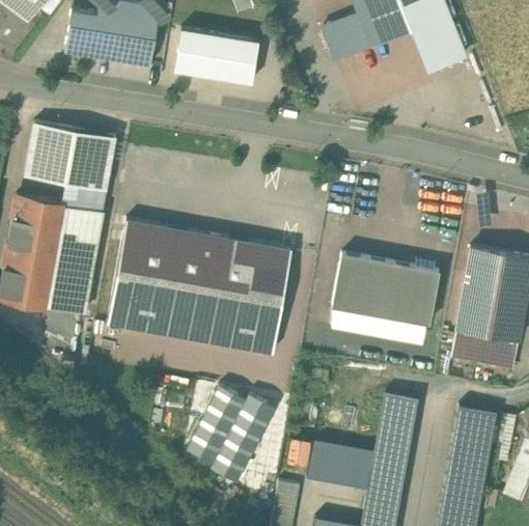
[(45,0),(0,0),(29,22),(45,0)]
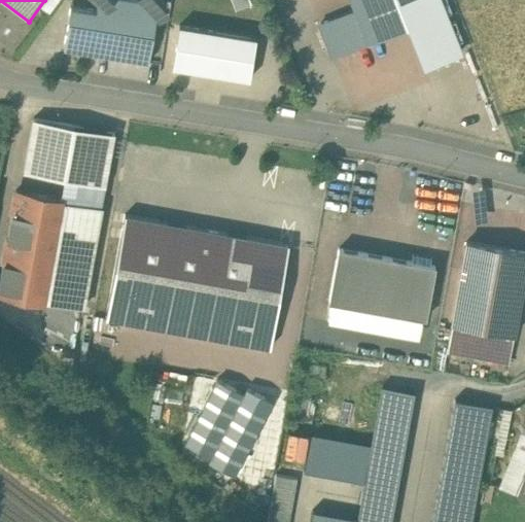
[(160,8),(110,0),(99,0),(97,14),(72,10),(65,54),(150,67),(152,55),(160,8)]
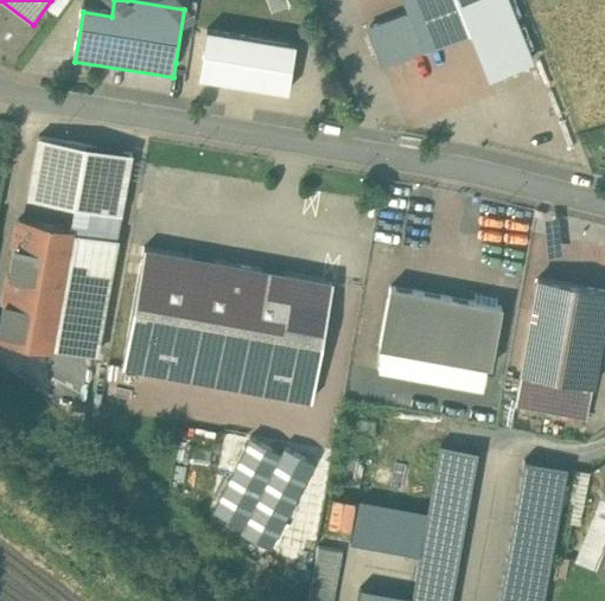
[(288,0),(266,0),(273,18),(293,11),(288,0)]
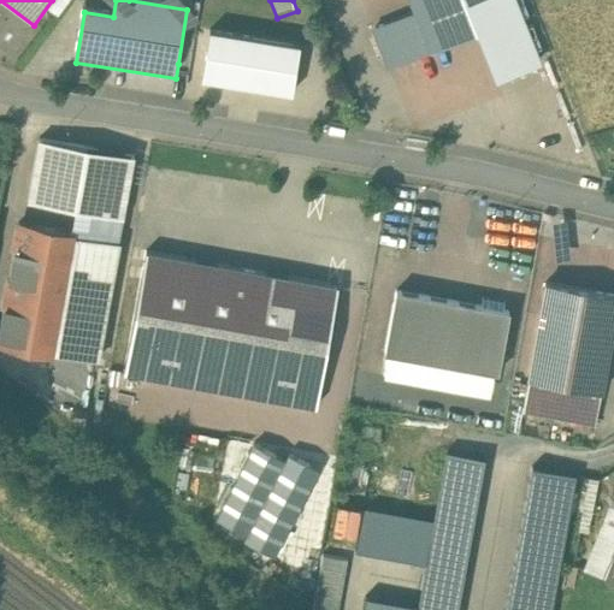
[(541,66),(514,0),(472,0),(505,81),(541,66)]
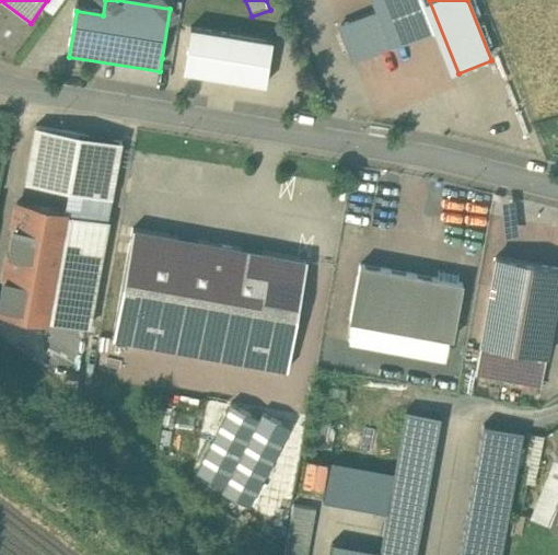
[(274,46),(192,33),(185,76),(267,90),(274,46)]
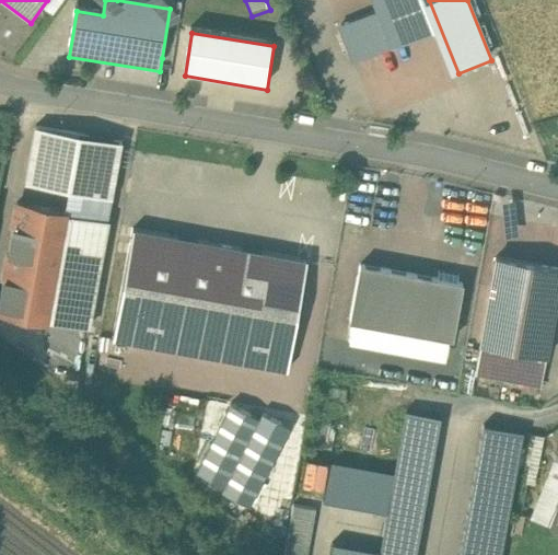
[(124,150),(35,135),(25,193),(114,207),(124,150)]
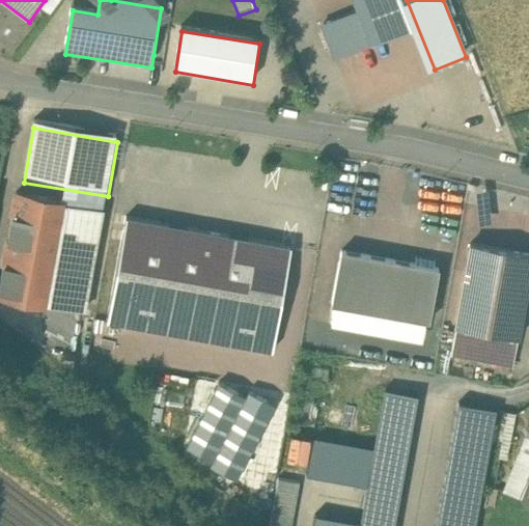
[(104,216),(108,196),(66,190),(62,209),(104,216)]
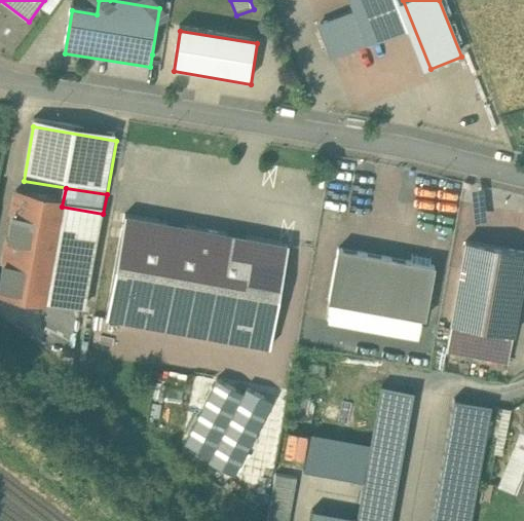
[(103,214),(14,199),(0,289),(0,304),(86,319),(103,214)]
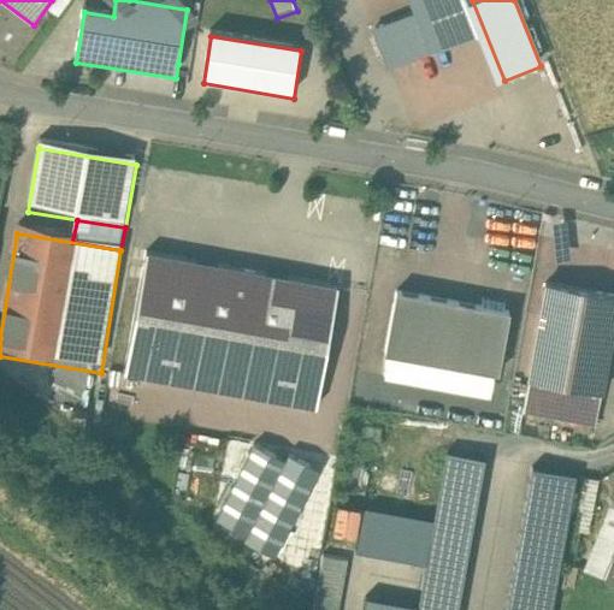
[(340,291),(148,256),(127,377),(318,412),(340,291)]
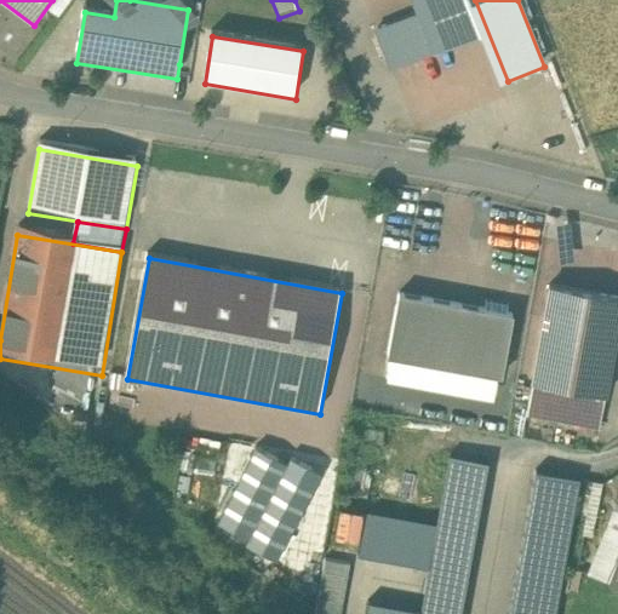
[(617,300),(551,288),(545,321),(547,321),(534,385),(606,399),(617,334),(617,300)]
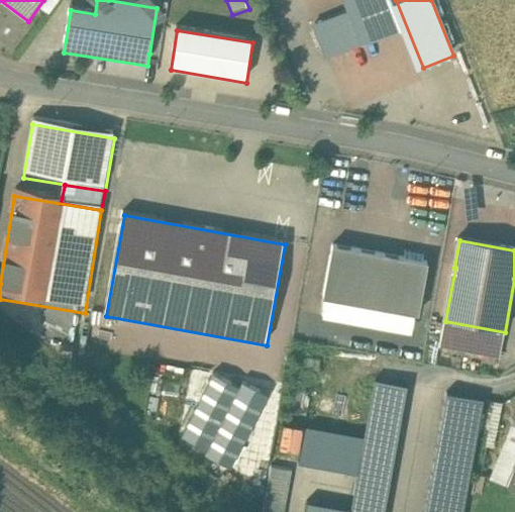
[(405,261),(333,248),(324,300),(416,316),(419,317),(428,266),(423,265),(424,258),(406,254),(405,261)]
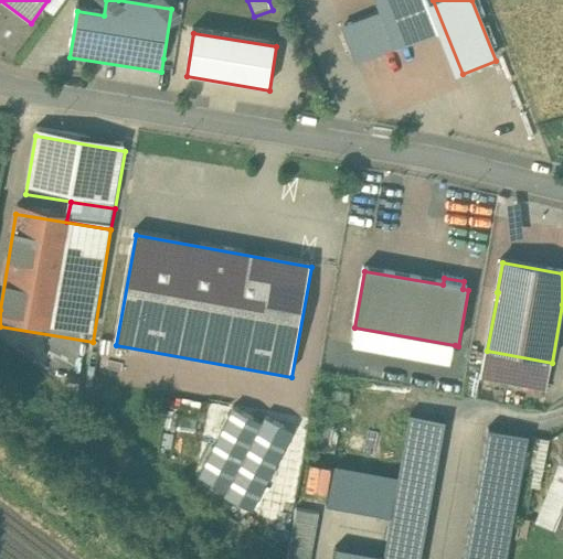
[(554,367),(486,355),(480,384),(549,396),(554,367)]
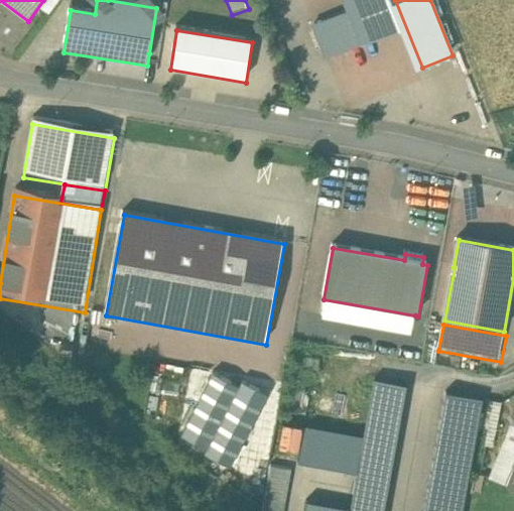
[(382,510),(404,387),(373,382),(350,510),(382,510)]
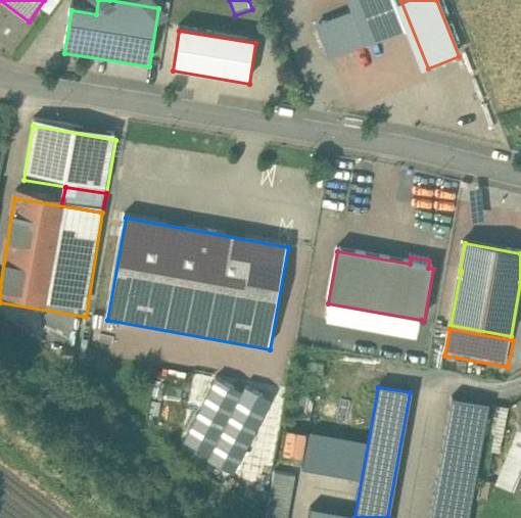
[(467,517),(486,408),(455,402),(433,517),(467,517)]
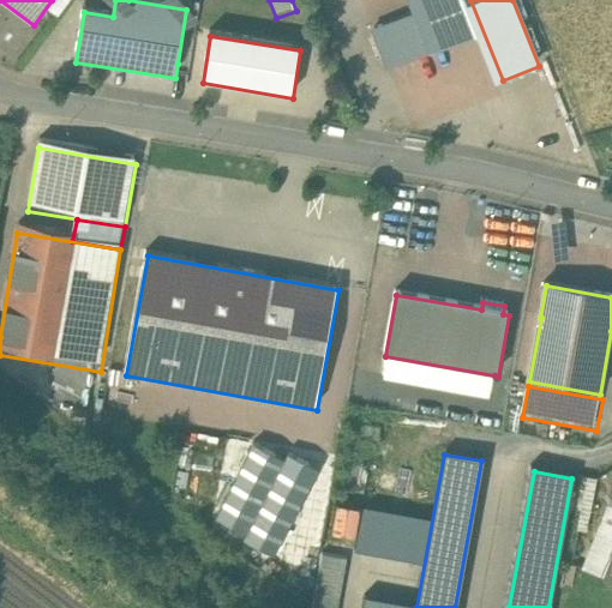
[(611,518),(581,583),(611,597),(611,518)]
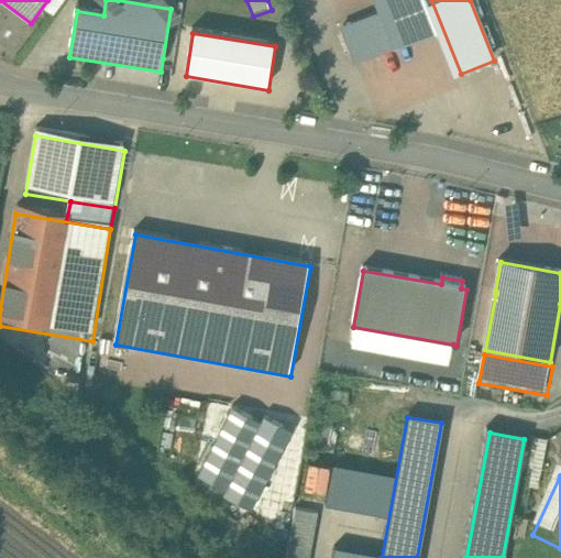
[(298,513),(294,557),(314,557),(318,514),(298,513)]
